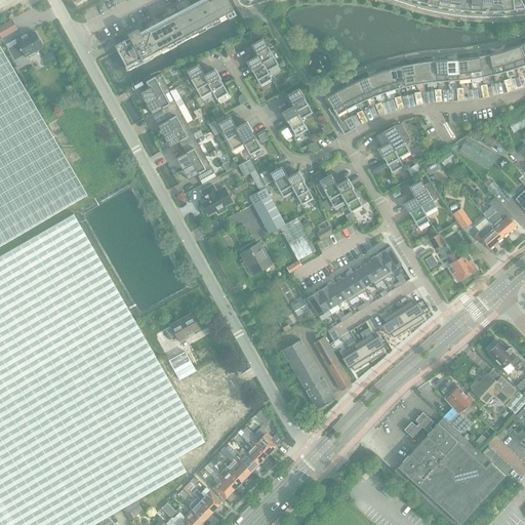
[(0,0),(0,245),(87,195),(0,45),(0,0)]
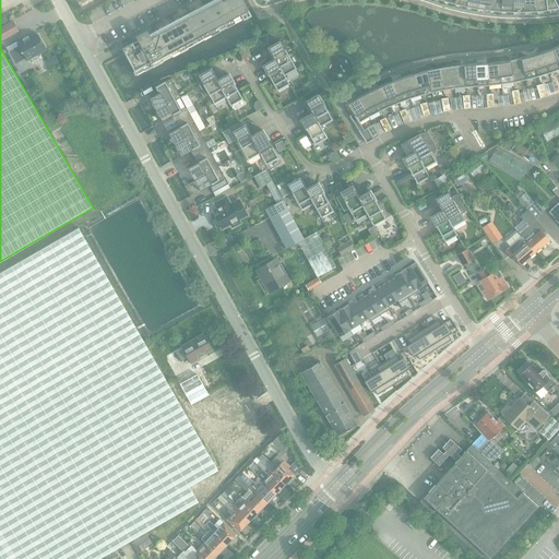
[(251,16),(242,0),(212,0),(149,34),(147,32),(137,37),(140,44),(123,52),(137,75),(242,19),(244,21),(251,16)]
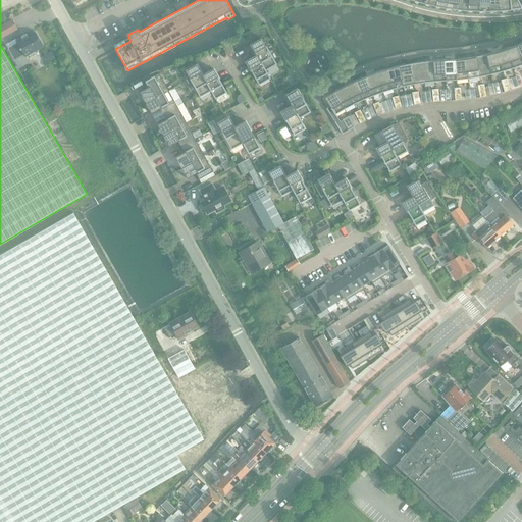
[(447,0),(436,0),(435,6),(439,7),(446,8),(447,0)]
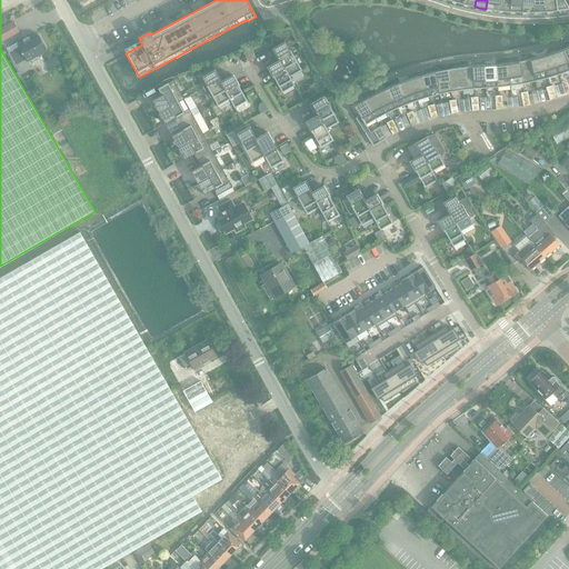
[(487,0),(486,9),(497,11),(498,11),(499,0),(487,0)]
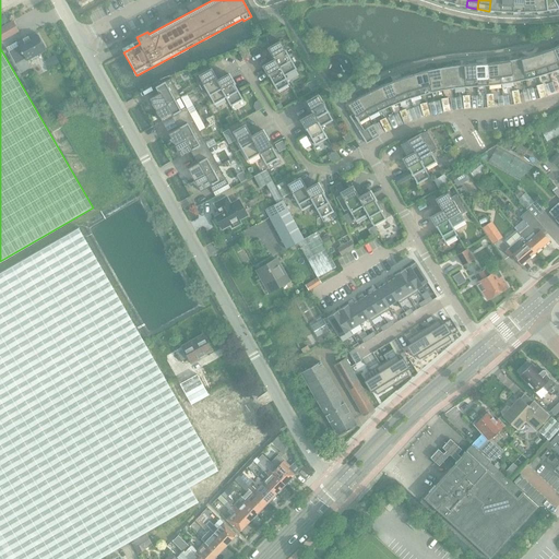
[(490,0),(489,11),(501,12),(501,0),(490,0)]
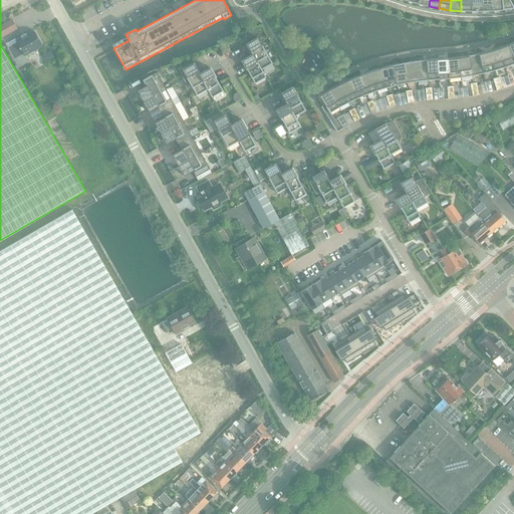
[(471,0),(461,0),(461,11),(465,11),(471,11),(471,0)]
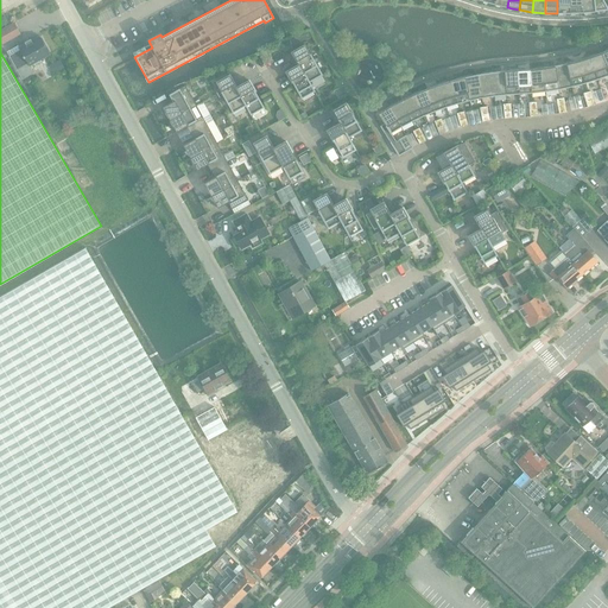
[(557,0),(557,13),(570,13),(569,0),(557,0)]
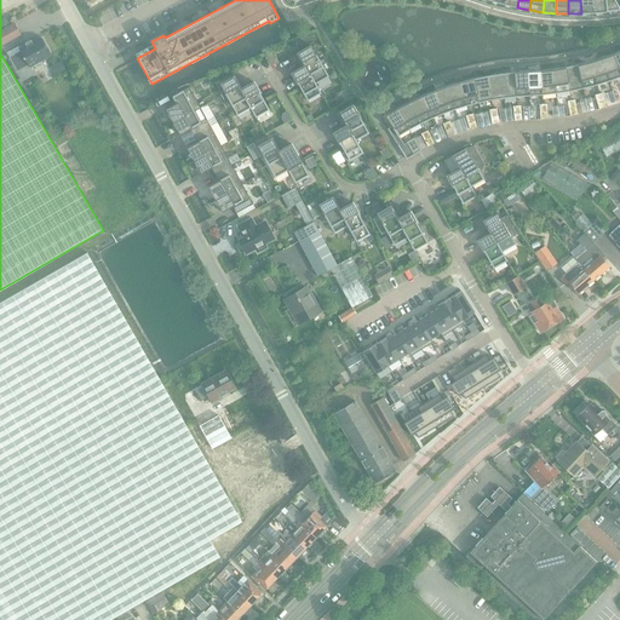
[(592,0),(580,0),(581,13),(593,13),(592,0)]
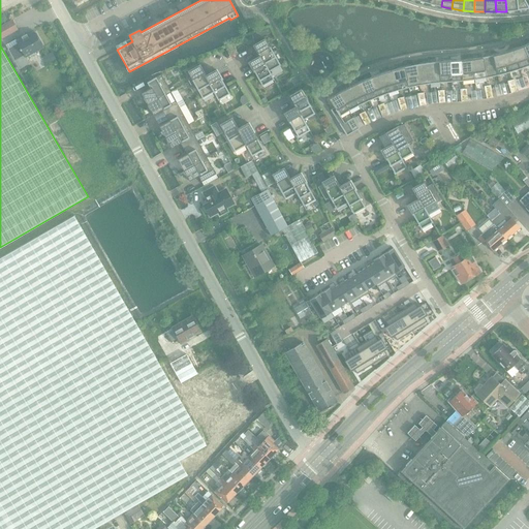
[(505,0),(506,11),(512,11),(528,8),(528,7),(524,0),(505,0)]
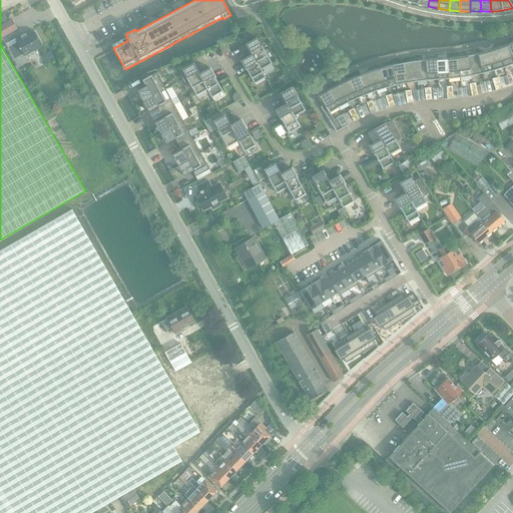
[(0,25),(0,34),(2,38),(17,29),(12,19),(0,25)]
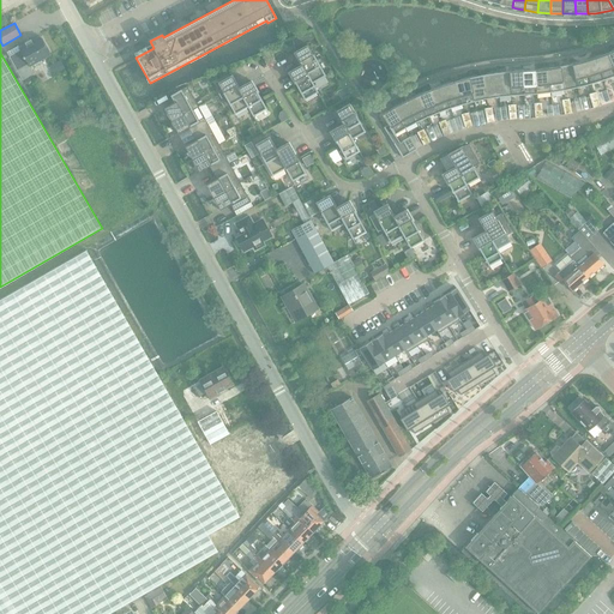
[(312,34),(293,41),(294,46),(313,38),(312,34)]
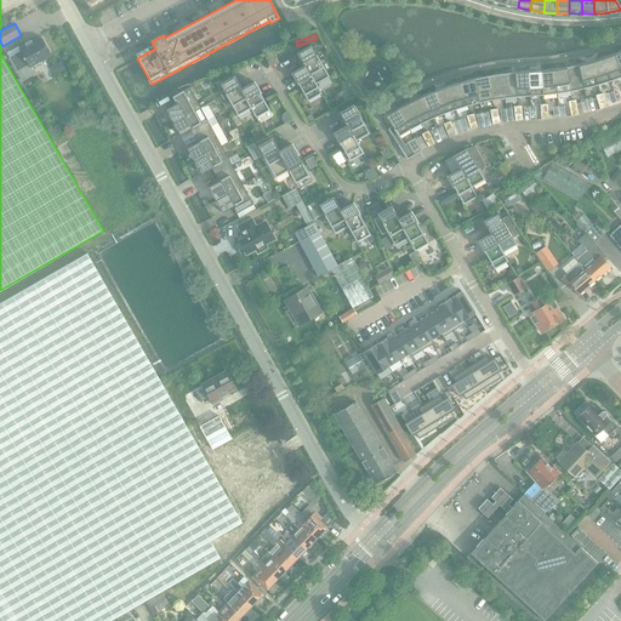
[(17,47),(6,53),(16,72),(22,81),(34,75),(29,68),(49,57),(50,57),(49,55),(52,53),(43,38),(40,39),(40,38),(18,50),(17,47)]
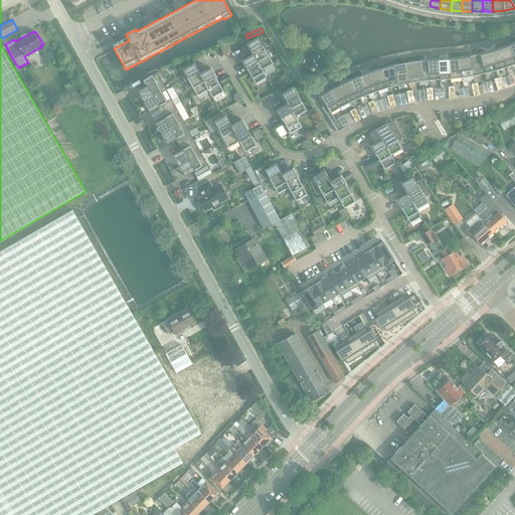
[(259,37),(246,44),(252,54),(262,70),(273,63),(259,37)]
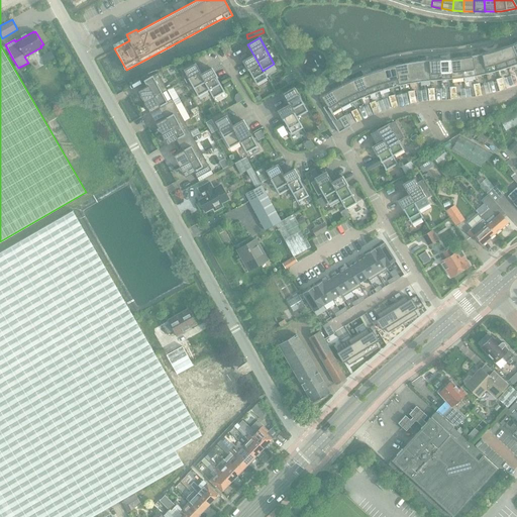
[(507,45),(501,47),(501,48),(508,68),(509,67),(511,67),(516,64),(516,60),(511,44),(507,46),(507,45)]
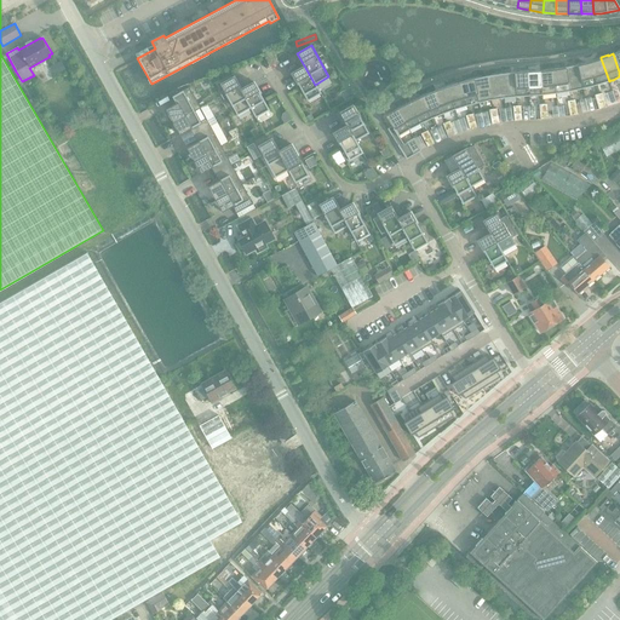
[(601,58),(590,62),(596,85),(609,81),(601,58)]
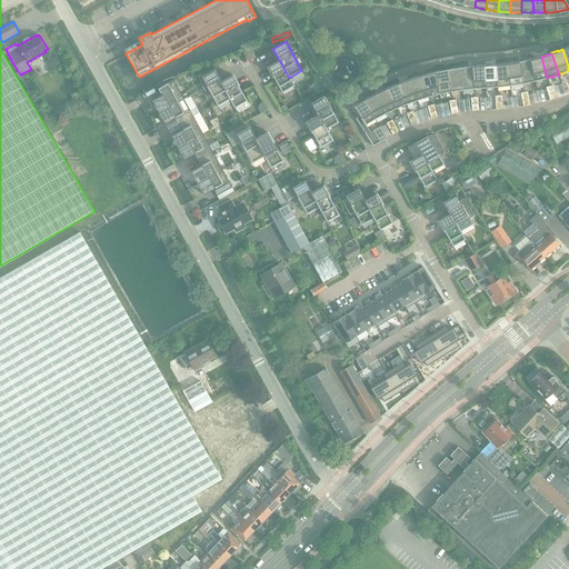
[(56,57),(48,60),(52,68),(60,65),(56,57)]
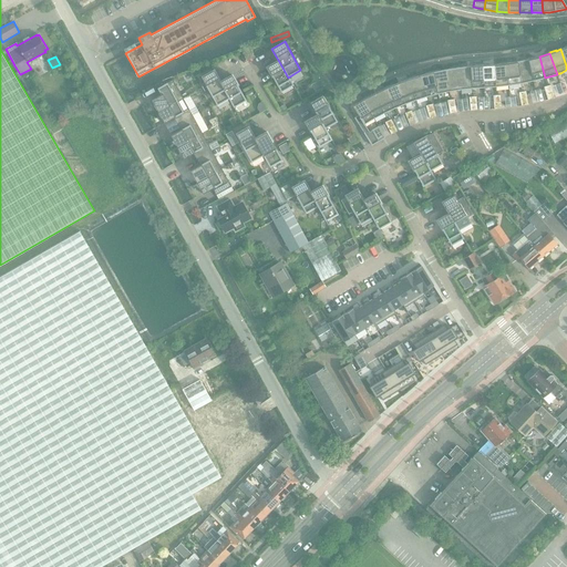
[(538,57),(528,59),(533,81),(545,78),(539,57),(538,57)]
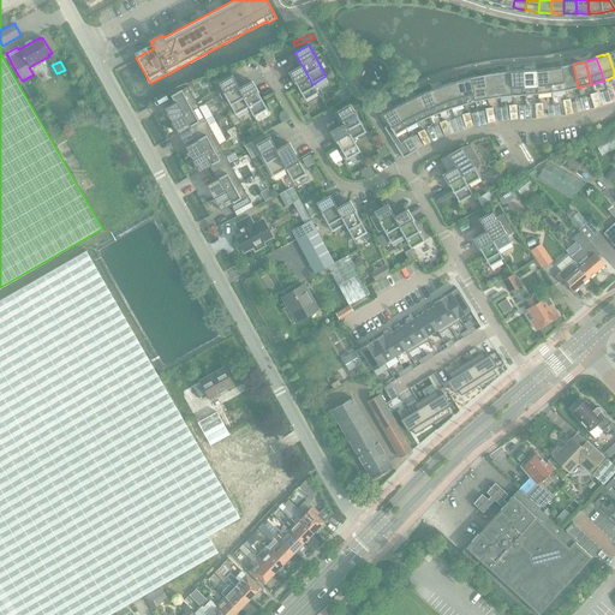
[(567,65),(560,67),(565,90),(573,89),(578,88),(573,64),(567,65)]
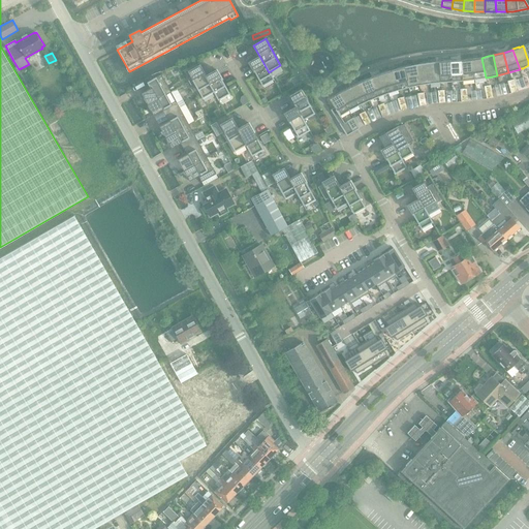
[(273,81),(269,72),(259,56),(248,62),(262,87),(273,81)]
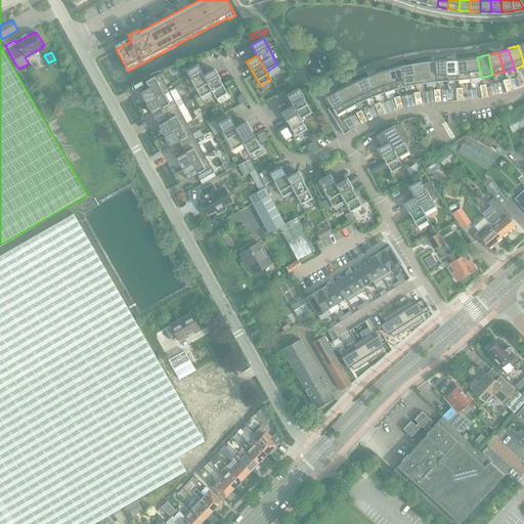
[(473,56),(467,57),(470,79),(473,79),(481,77),(477,57),(473,57),(473,56)]
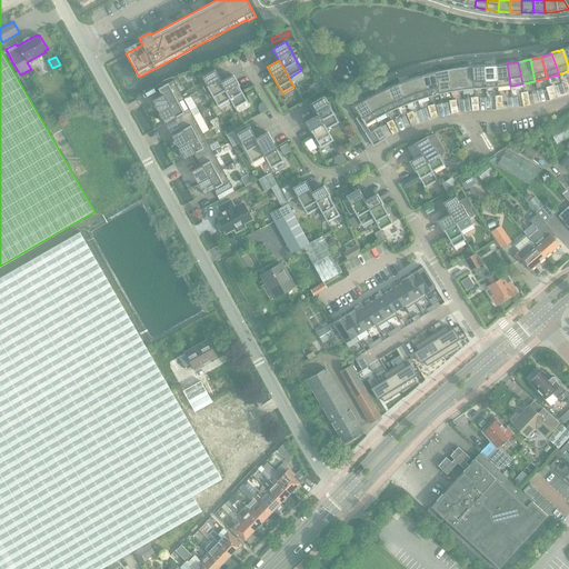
[(500,65),(496,65),(497,87),(510,86),(507,62),(500,63),(500,65)]
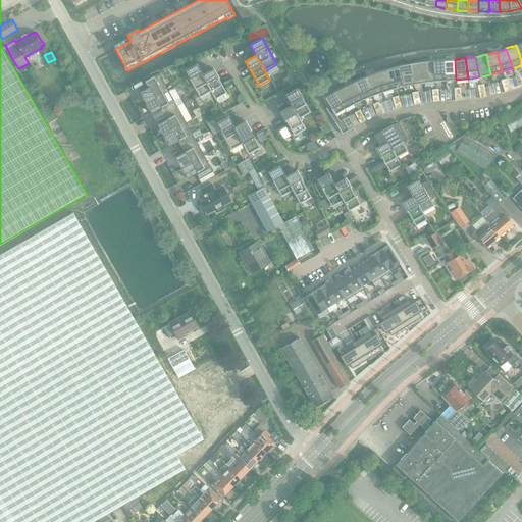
[(438,60),(432,61),(434,82),(445,81),(444,59),(438,59),(438,60)]
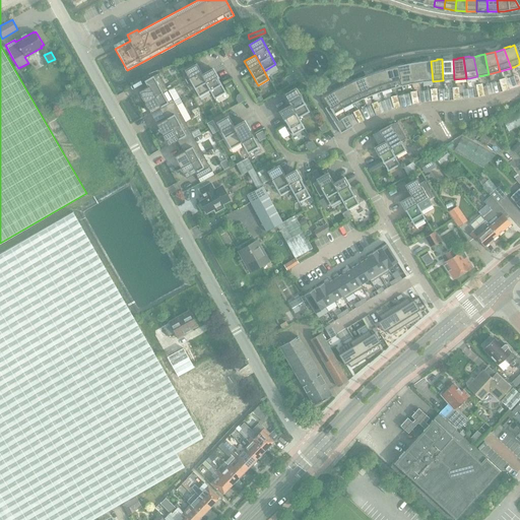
[(453,60),(442,60),(443,80),(454,79),(453,59),(453,60)]
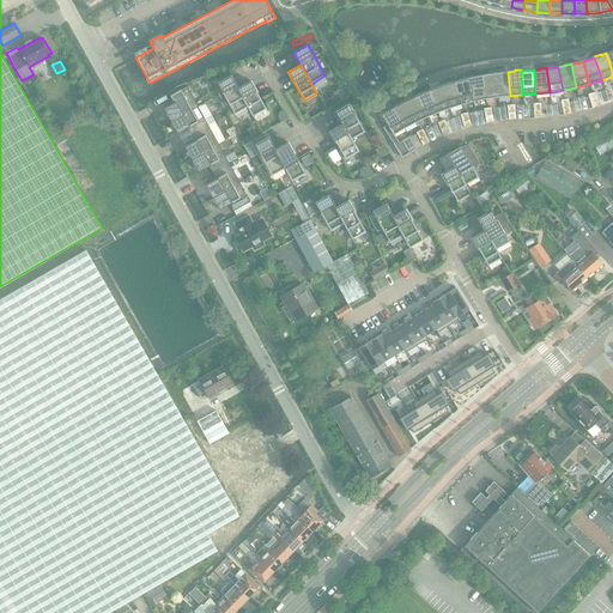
[(497,73),(495,73),(498,97),(510,96),(508,72),(497,73)]
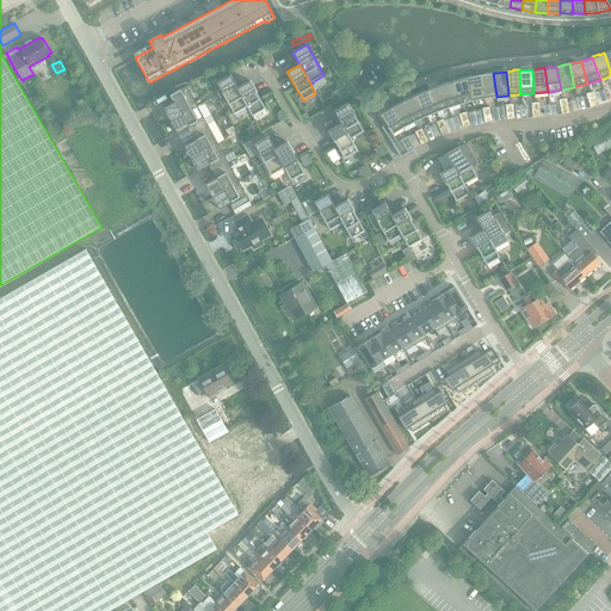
[(205,76),(209,84),(216,79),(213,73),(205,76)]
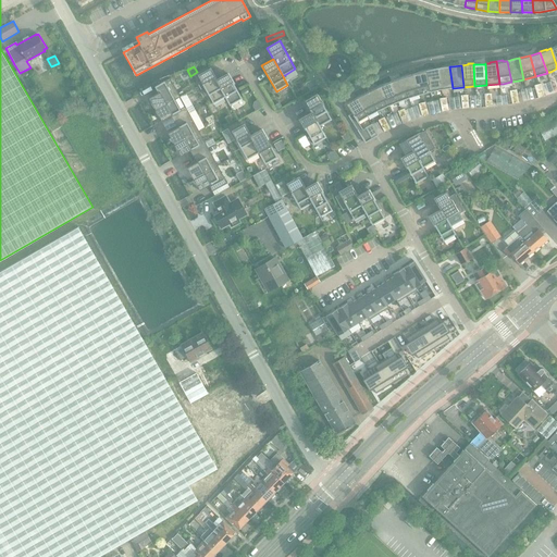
[(449,66),(437,69),(441,90),(453,88),(449,66)]
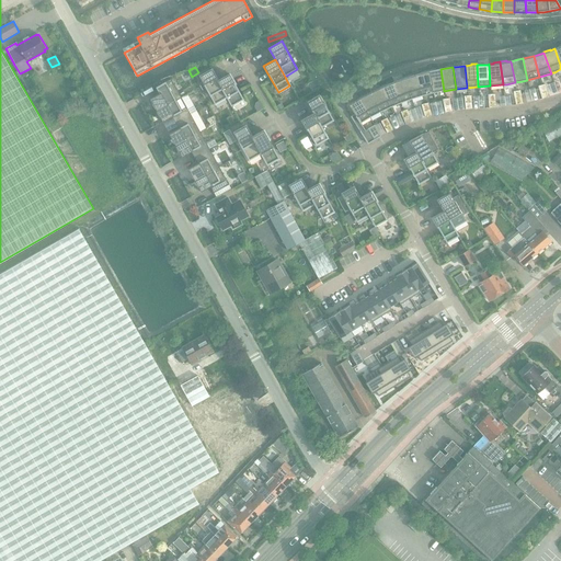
[(215,105),(226,99),(227,98),(217,81),(217,80),(212,69),(198,77),(215,105)]
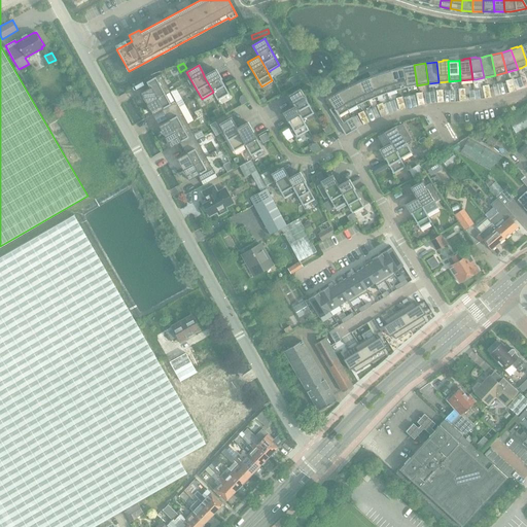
[(410,66),(402,67),(407,88),(412,86),(413,86),(417,85),(414,65),(412,65),(411,66),(410,66)]
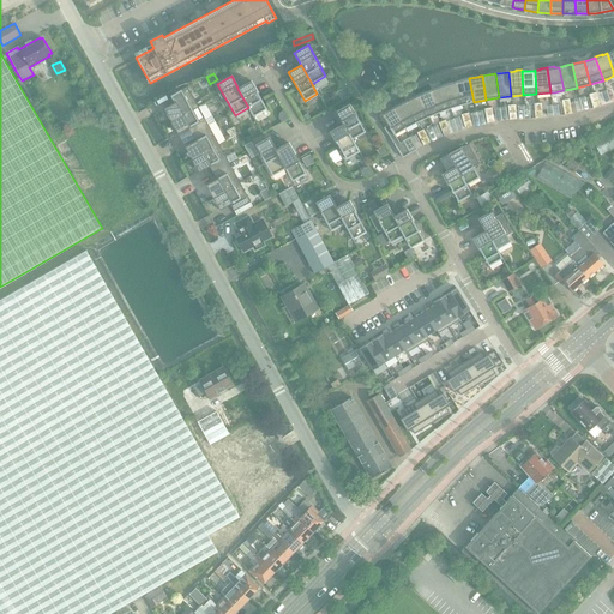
[(469,78),(456,82),(462,104),(465,104),(474,102),(469,78)]
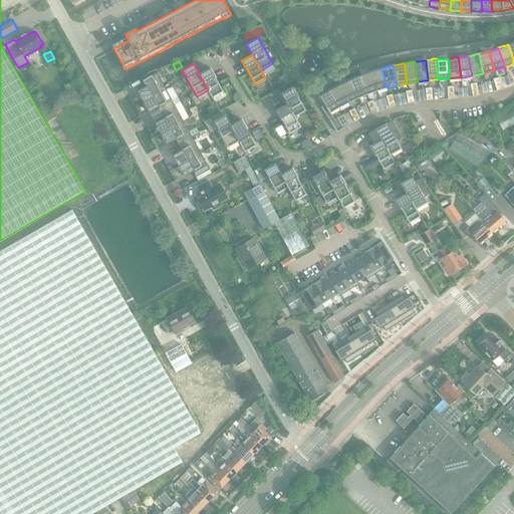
[(210,68),(199,73),(199,74),(208,89),(207,90),(212,98),(223,91),(210,68)]
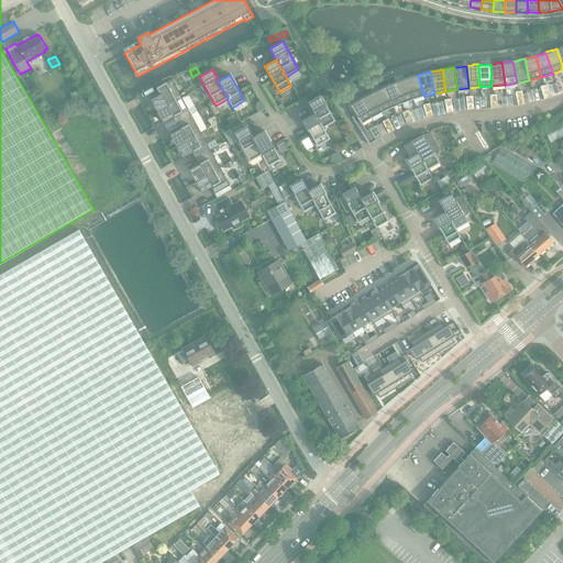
[(417,75),(406,79),(412,99),(414,99),(423,96),(418,75),(417,75)]
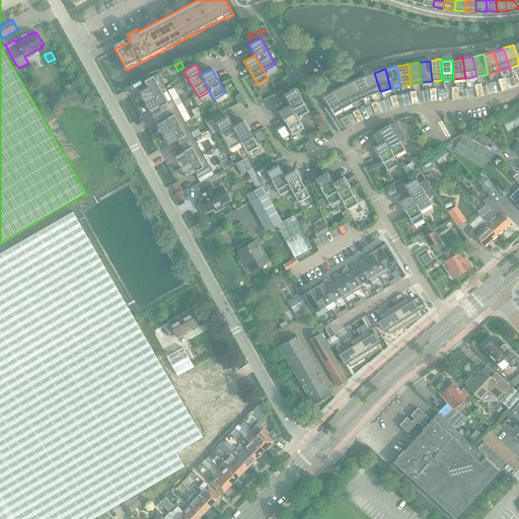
[(147,87),(139,91),(144,102),(167,89),(158,73),(144,81),(147,87)]
